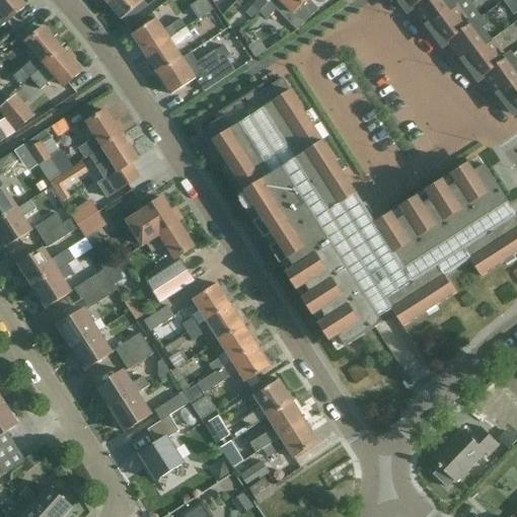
[(0,0),(0,24),(23,5),(18,0),(0,0)]
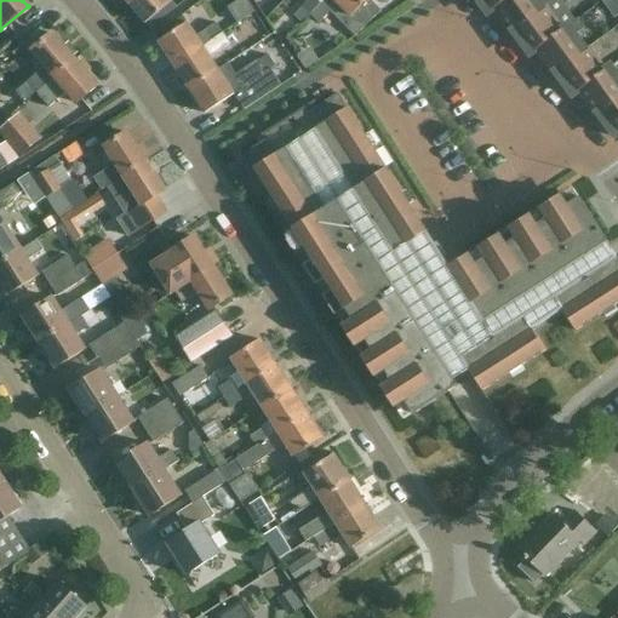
[(126,0),(125,1),(144,23),(170,1),(169,0),(126,0)]
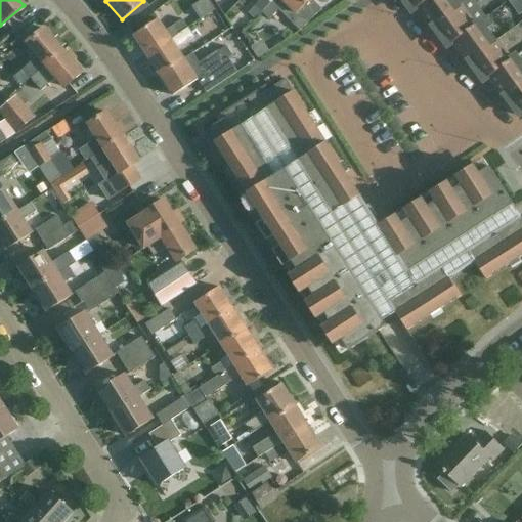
[(256,0),(247,10),(254,18),(261,11),(269,2),(267,0),(256,0)]
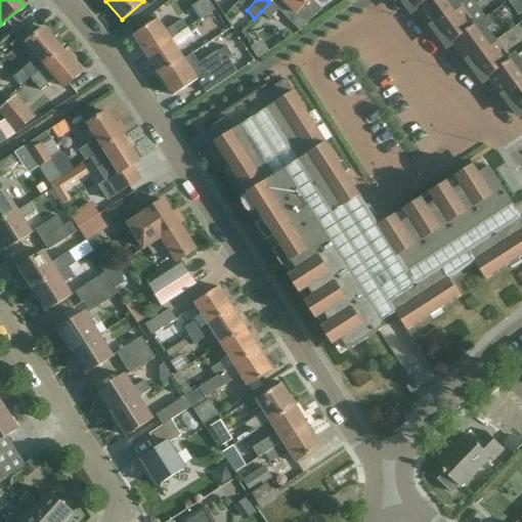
[(271,0),(269,2),(261,11),(268,17),(277,8),(288,18),(297,29),(318,7),(311,0),(271,0)]
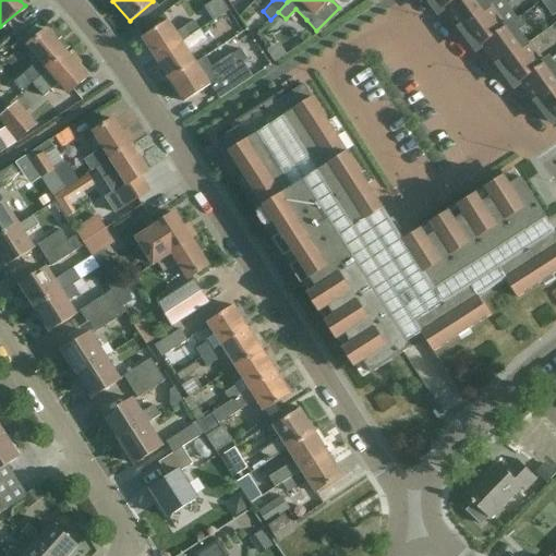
[(430,0),(437,11),(440,9),(440,8),(450,0),(430,0)]
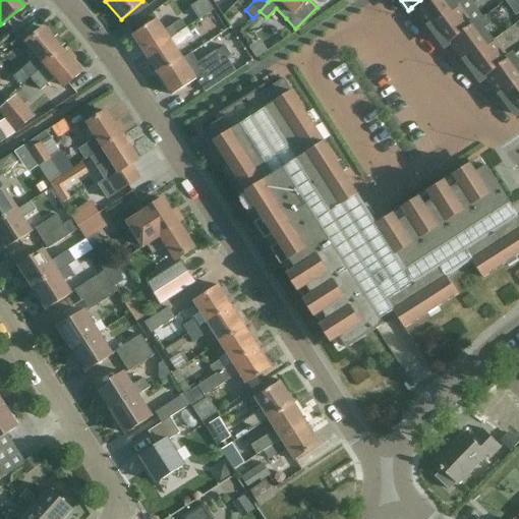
[(420,0),(411,7),(411,8),(425,27),(429,24),(428,24),(454,6),(458,3),(462,0),(420,0)]
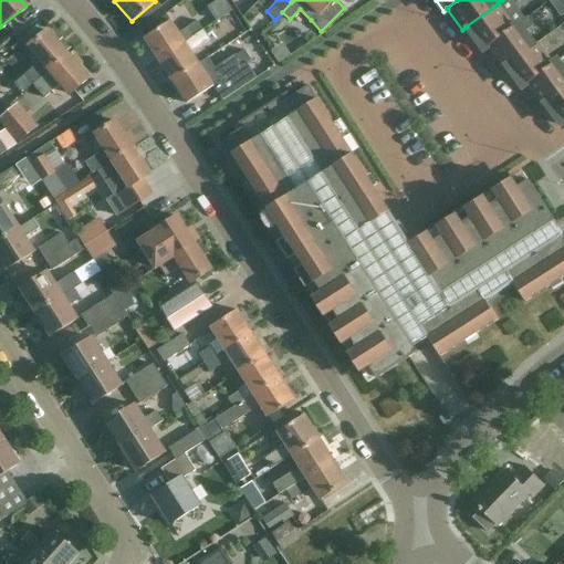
[(502,0),(510,10),(523,0),(502,0)]
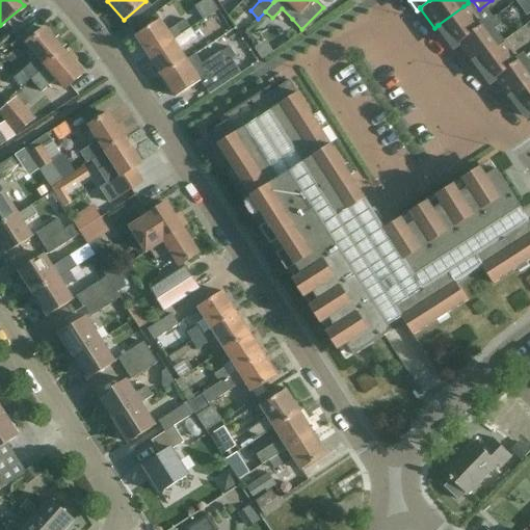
[(521,8),(529,0),(515,0),(521,8)]
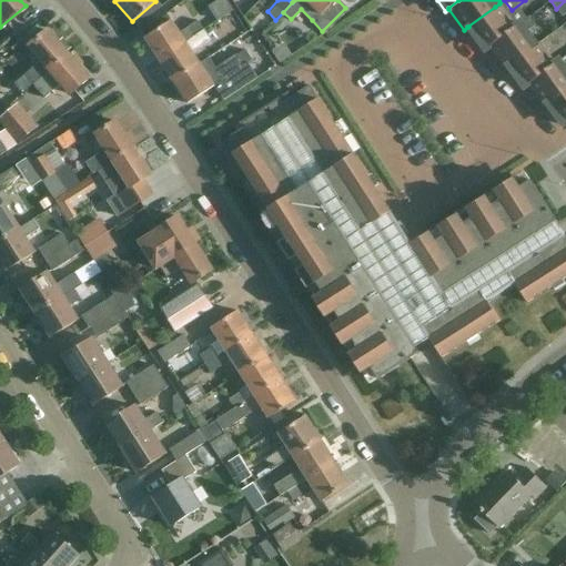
[(467,27),(468,27),(484,49),(488,46),(487,46),(515,26),(514,24),(499,3),(495,7),(467,27)]
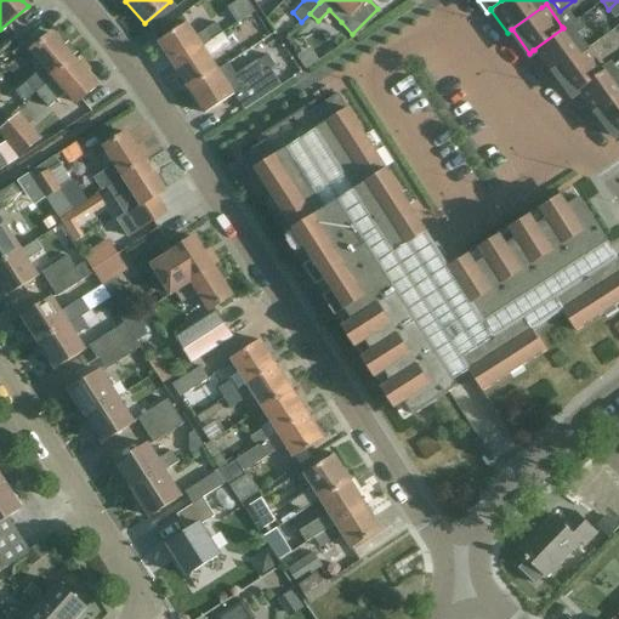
[(533,50),(534,50),(550,74),(555,71),(554,71),(584,49),(574,34),(584,26),(578,17),(562,27),(563,28),(533,50)]
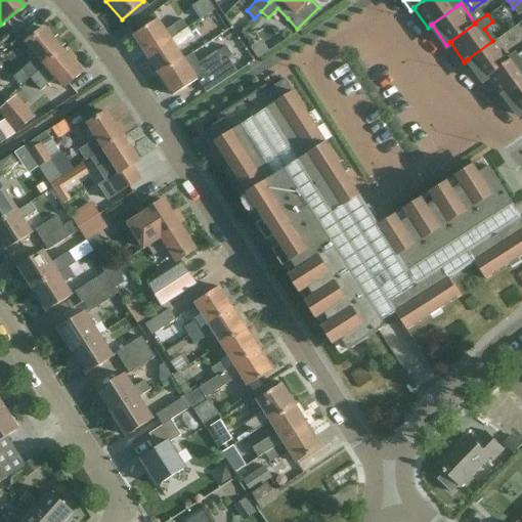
[(176,33),(179,32),(188,26),(183,16),(171,25),(176,33)]
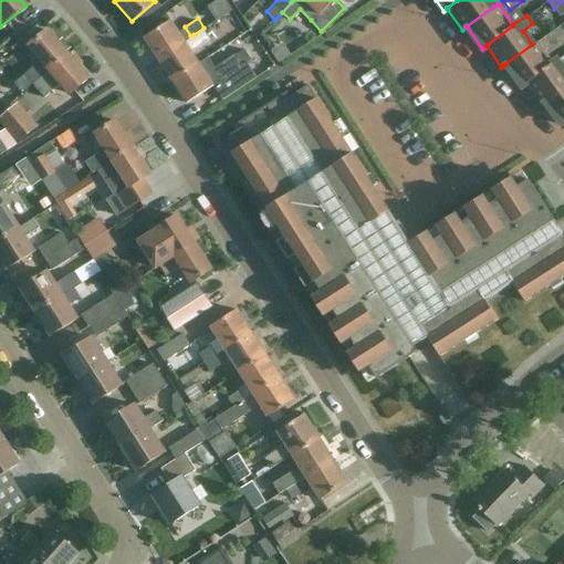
[(169,20),(143,38),(157,58),(184,41),(183,41),(190,35),(185,27),(177,31),(169,20)]
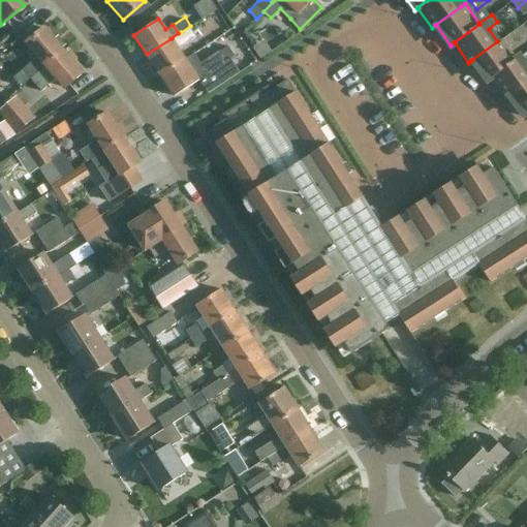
[(178,33),(171,38),(172,38),(177,47),(186,40),(195,34),(190,26),(181,32),(178,33)]
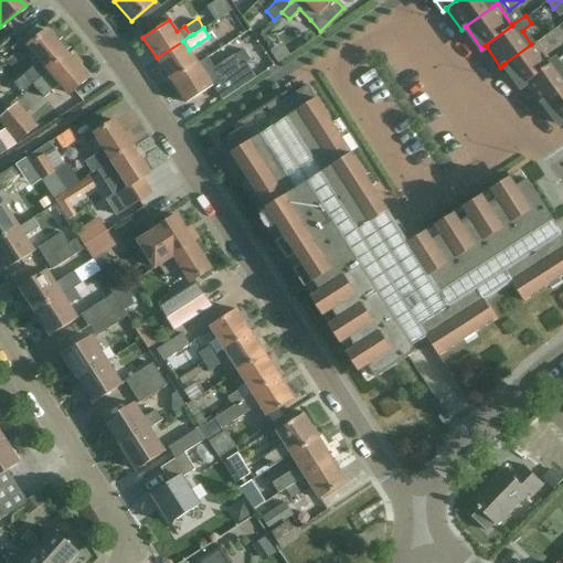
[(23,74),(32,84),(66,54),(45,30),(28,44),(40,60),(23,74)]
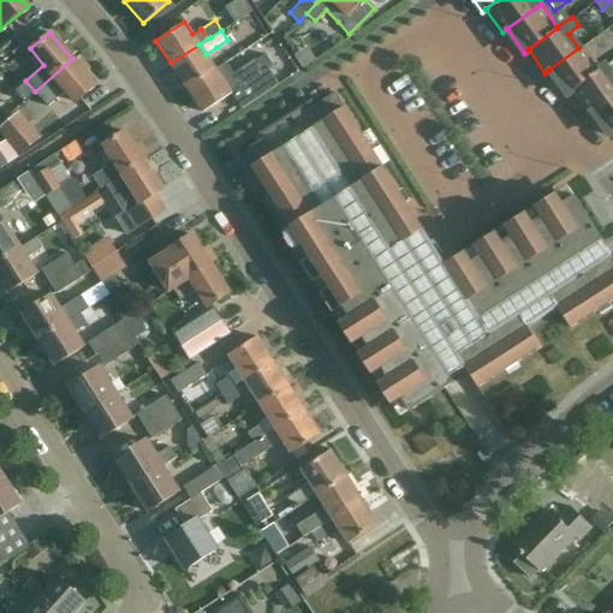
[(310,41),(296,57),(303,64),(317,49),(310,41)]
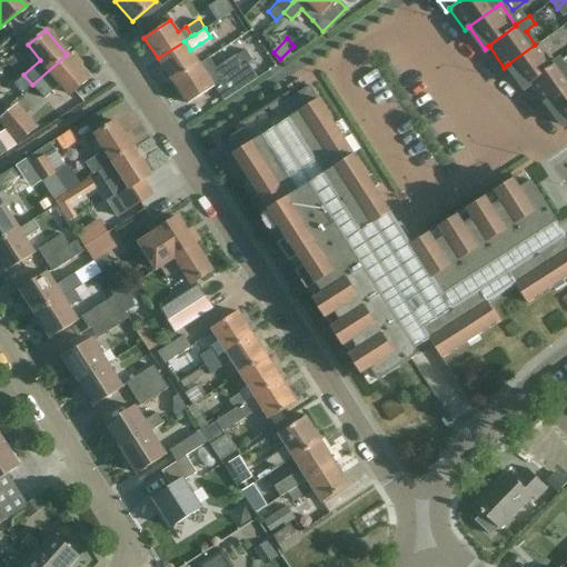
[(198,62),(185,41),(158,58),(171,80),(198,62)]
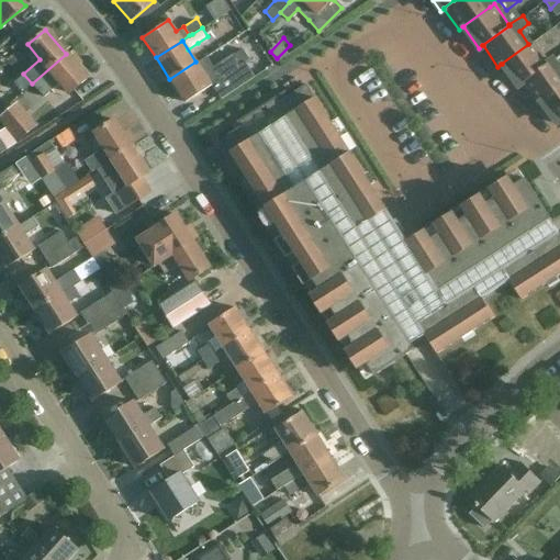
[(501,64),(502,64),(517,86),(522,82),(521,82),(548,63),(547,62),(533,41),(528,44),(501,64)]
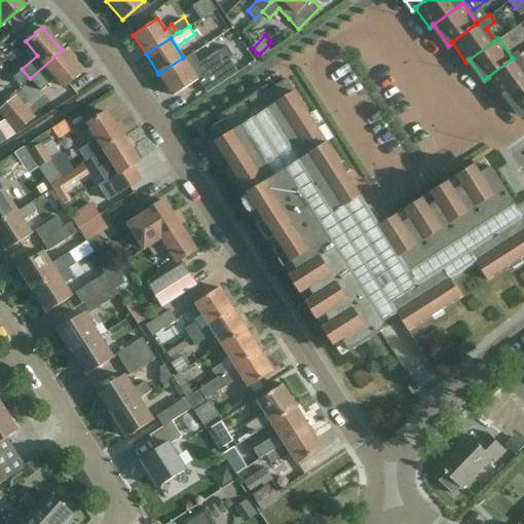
[(158,74),(173,95),(197,78),(206,91),(237,71),(228,57),(232,54),(226,45),(217,50),(217,49),(190,68),(183,58),(158,74)]
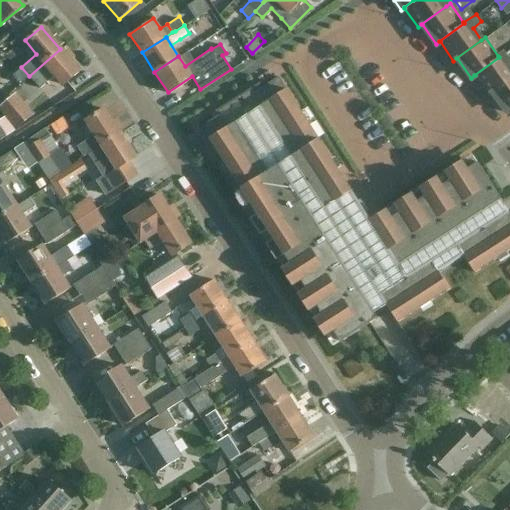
[(78,70),(60,49),(29,76),(39,88),(54,75),(62,84),(78,70)]
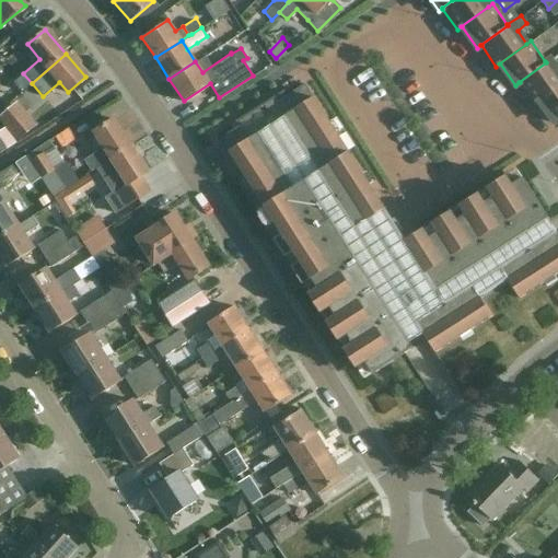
[(519,82),(520,82),(534,103),(538,101),(537,101),(557,85),(557,70),(549,59),(545,61),(546,62),(519,82)]
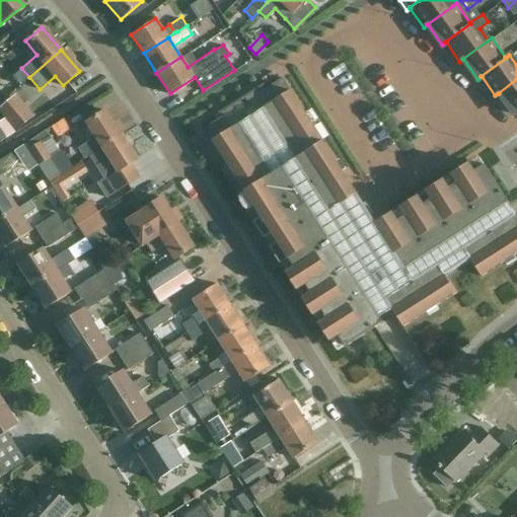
[(262,83),(246,92),(261,116),(268,112),(299,161),(298,162),(335,219),(362,203),(281,76),(263,88),(261,85),(263,84),(262,83)]
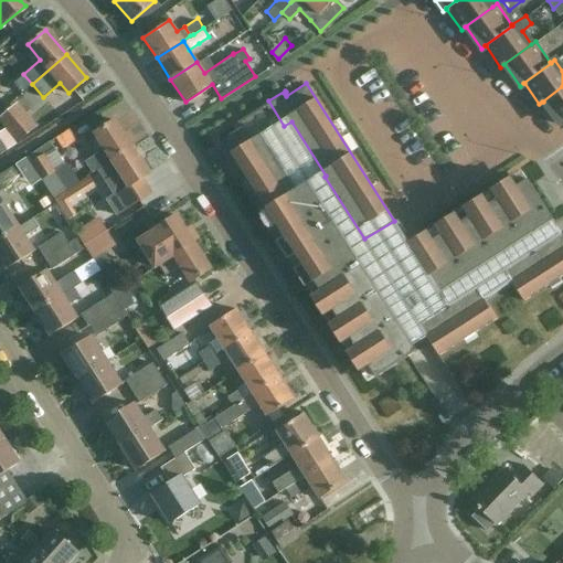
[(562,86),(542,102),(543,102),(559,124),(562,119),(562,86)]
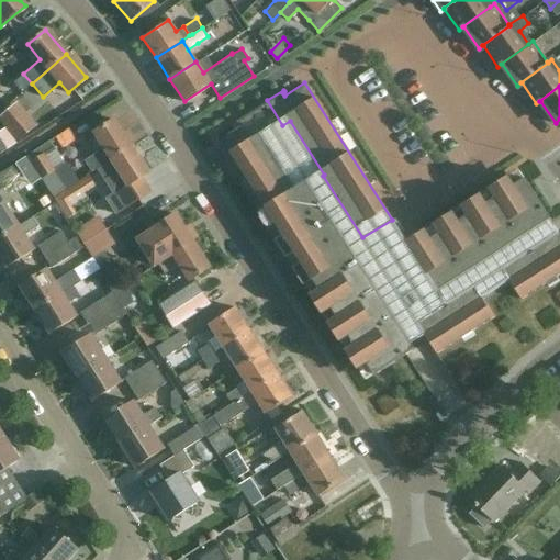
[(36,124),(17,100),(0,113),(0,121),(17,141),(36,124)]
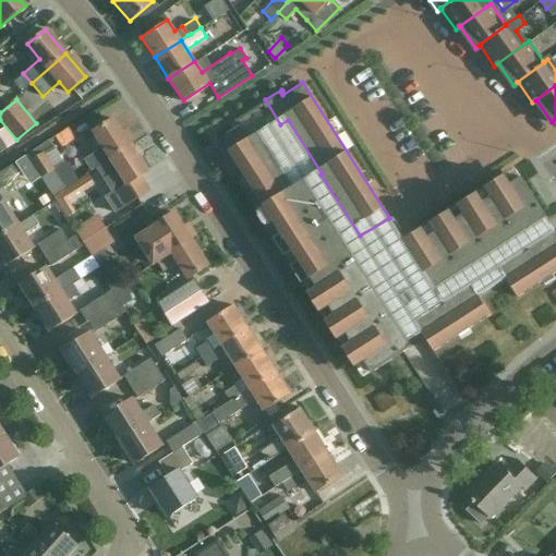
[(265,134),(250,109),(233,120),(234,121),(237,120),(238,123),(218,136),(262,204),(253,210),(265,228),(266,227),(272,237),(270,238),(282,255),(283,255),(289,265),(288,265),(300,283),(301,282),(307,292),(306,293),(317,311),(318,310),(325,319),(324,321),(335,338),(336,338),(342,347),(341,348),(352,366),(354,365),(361,376),(369,371),(370,372),(410,346),(306,183),(292,192),(258,139),(265,134)]
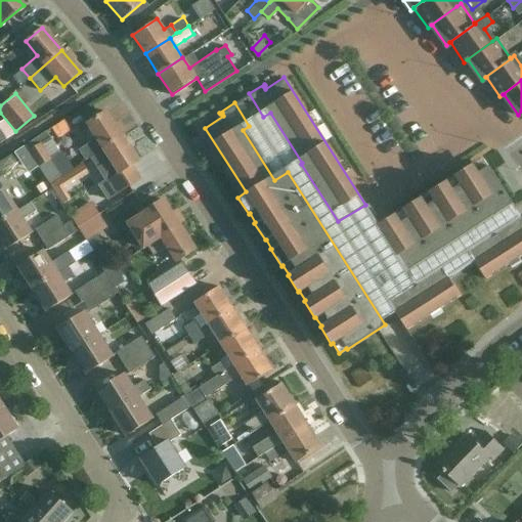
[(89,157),(121,136),(105,112),(88,123),(96,137),(78,149),(84,160),(89,157)]
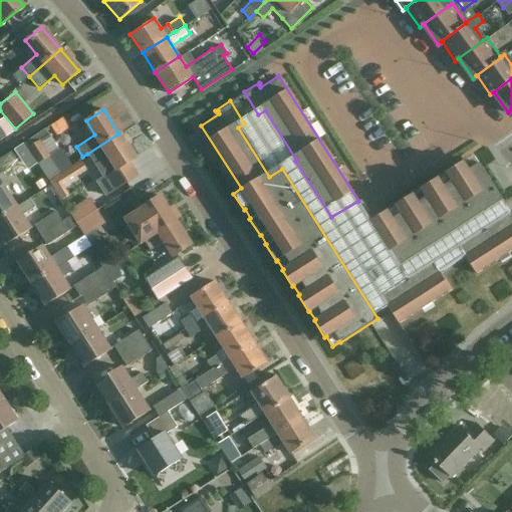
[(48,179),(59,173),(48,155),(49,155),(39,139),(48,134),(44,128),(24,141),(48,179)]
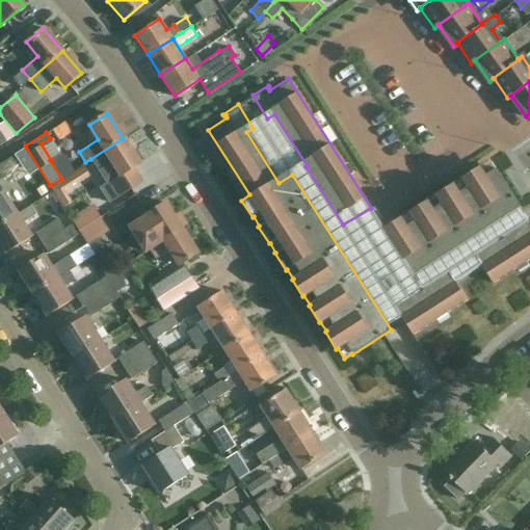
[(132,167),(138,163),(123,138),(90,159),(105,183),(98,187),(107,203),(140,181),(132,167)]
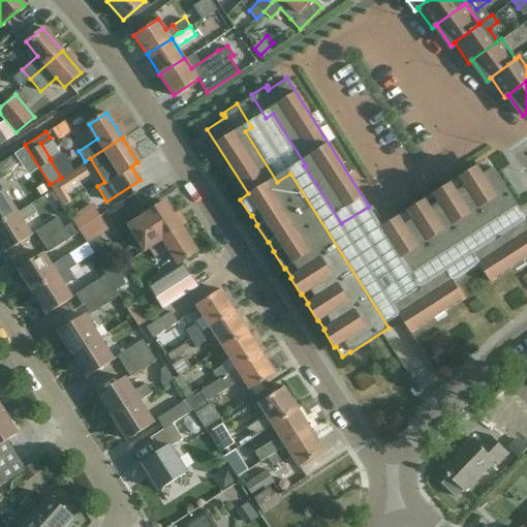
[(0,178),(24,162),(17,152),(0,162),(0,178)]
